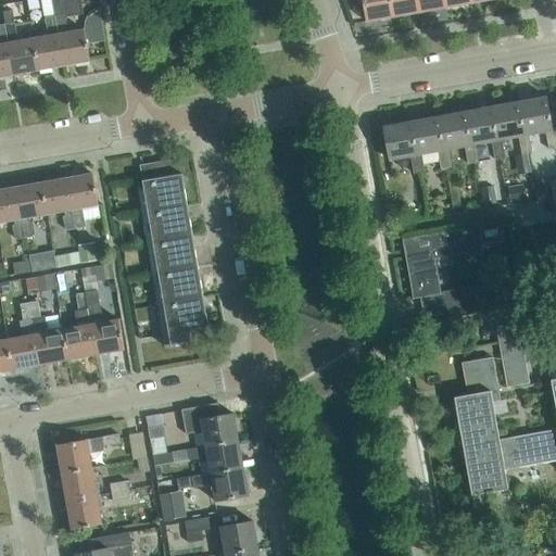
[(38,0),(27,0),(29,9),(40,8),(38,0)]
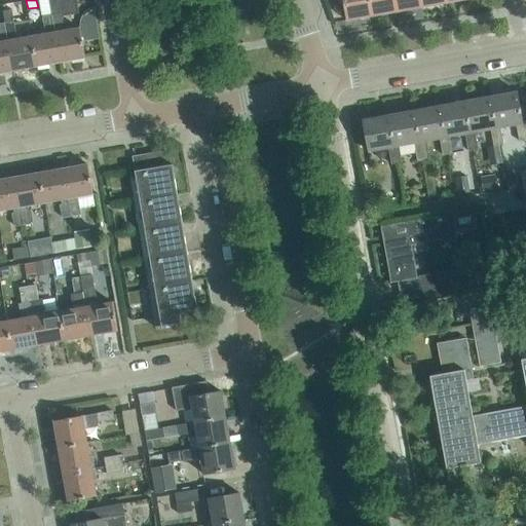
[(75,0),(49,0),(52,14),(61,62),(84,58),(79,28),(62,31),(61,26),(64,26),(62,13),(77,10),(75,0)]
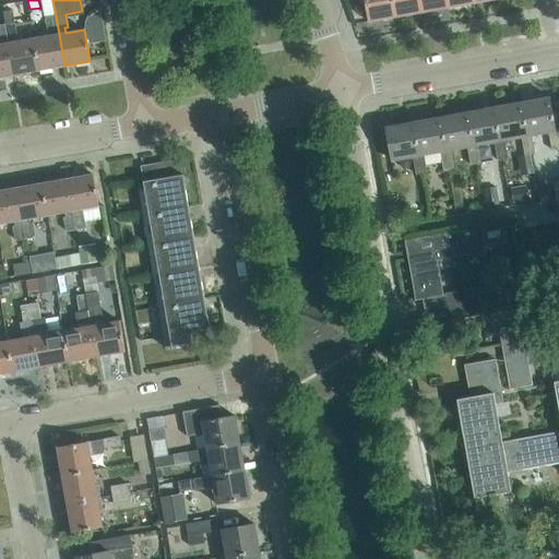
[(394,16),(391,0),(364,0),(368,22),(394,16)]
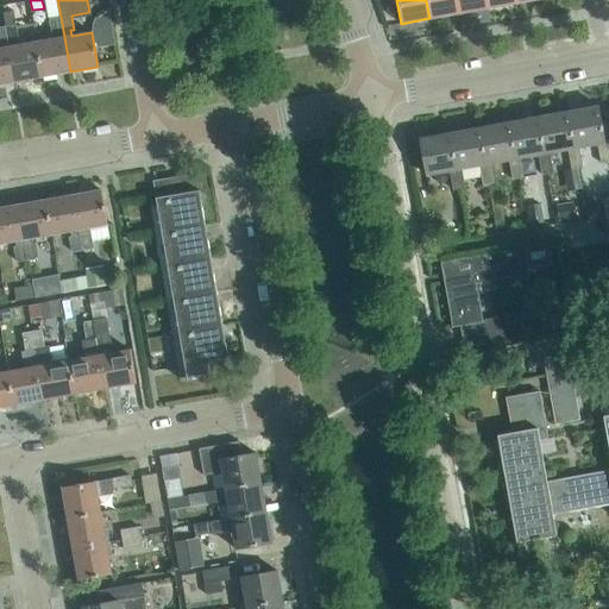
[(459,13),(457,0),(426,0),(429,18),(459,13)]
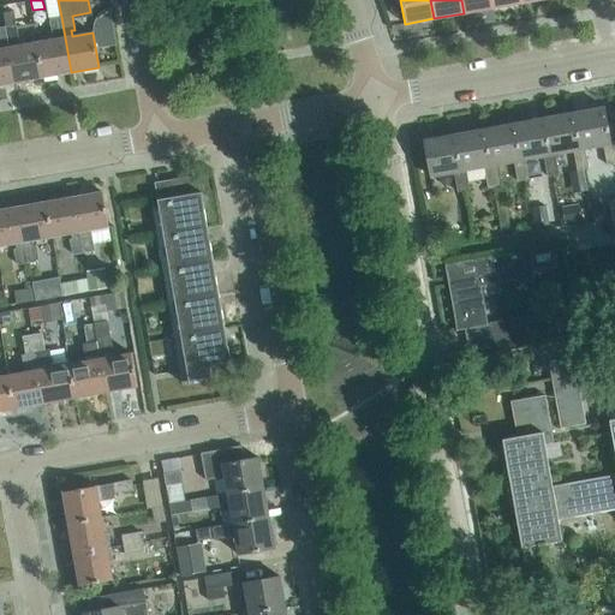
[(493,9),(491,0),(461,0),(464,13),(493,9)]
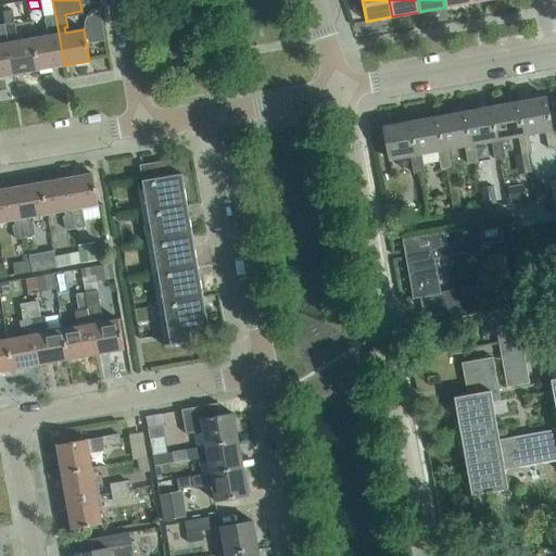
[(12,10),(2,12),(4,24),(14,23),(12,10)]
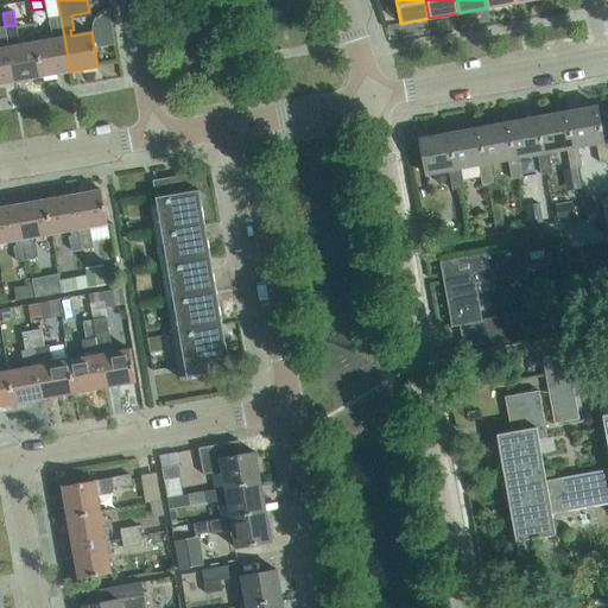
[(70,71),(61,17),(50,19),(52,33),(55,33),(56,38),(36,42),(42,76),(70,71)]
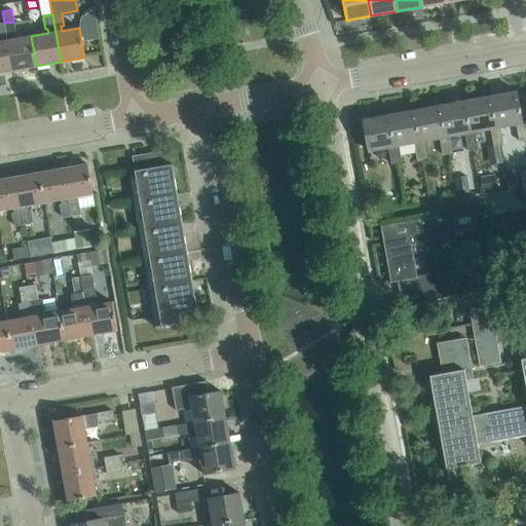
[(36,66),(31,36),(14,39),(13,35),(15,34),(13,22),(4,23),(12,70),(36,66)]
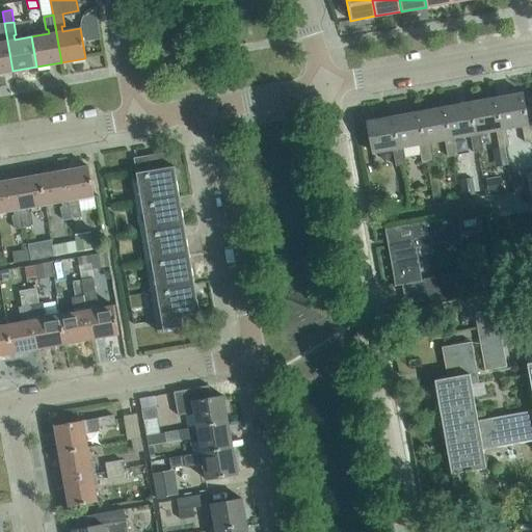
[(0,73),(12,71),(4,23),(0,24),(0,38),(0,43),(0,42),(0,73)]
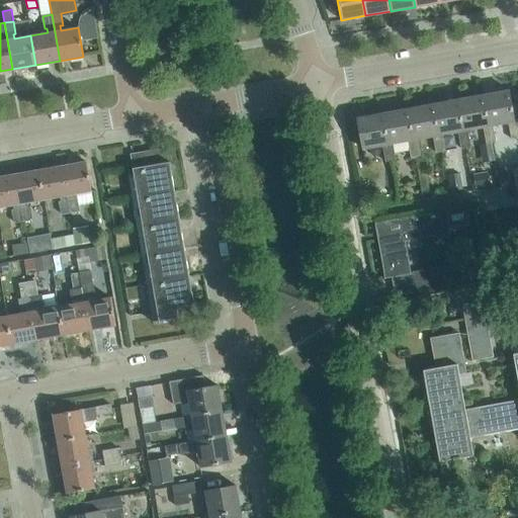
[(514,119),(509,90),(483,94),(489,125),(493,124),(508,121),(511,138),(517,137),(517,121),(517,119),(514,119)]
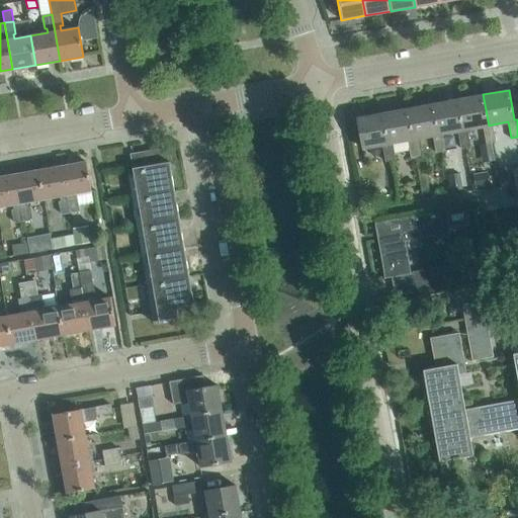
[(489,125),(483,94),(458,99),(463,131),(467,130),(483,126),(487,143),(496,141),(493,124),(489,125)]
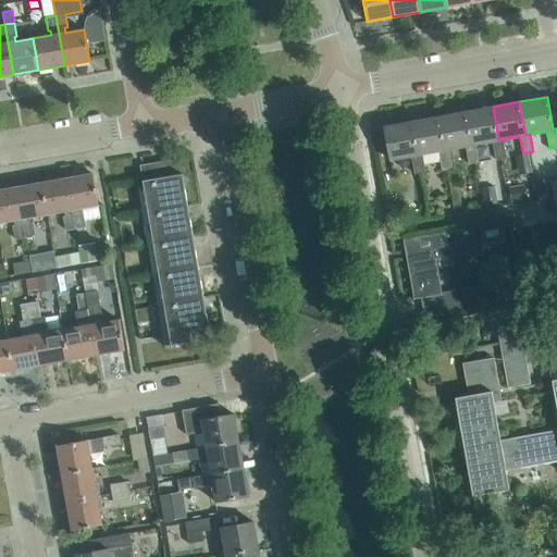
[(498,140),(493,107),(466,112),(471,145),(475,145),(493,141),(496,159),(506,157),(503,139),(498,140)]
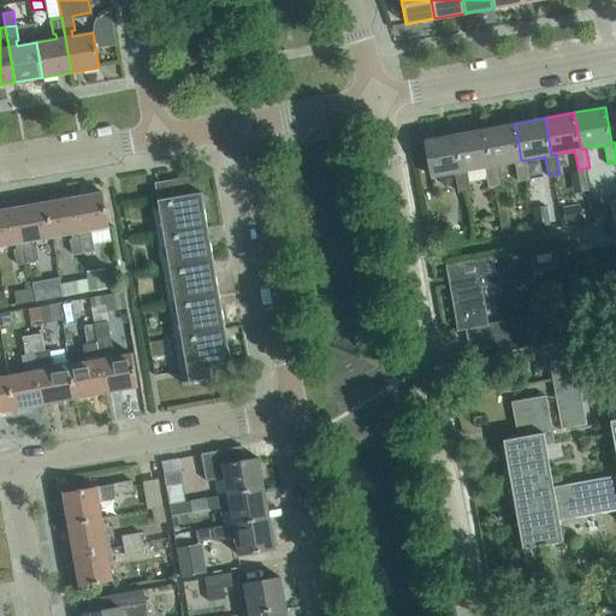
[(521,160),(515,124),(485,129),(492,166),(496,165),(515,161),(519,182),(529,179),(526,160),(521,160)]
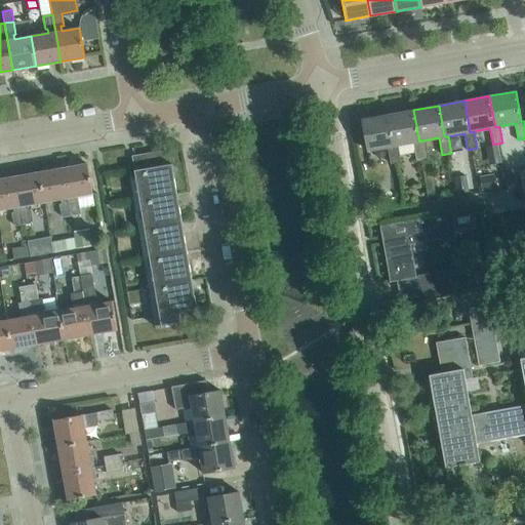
[(419,142),(413,110),(388,115),(394,147),(397,146),(413,143),(416,159),(426,158),(422,140),(419,142)]
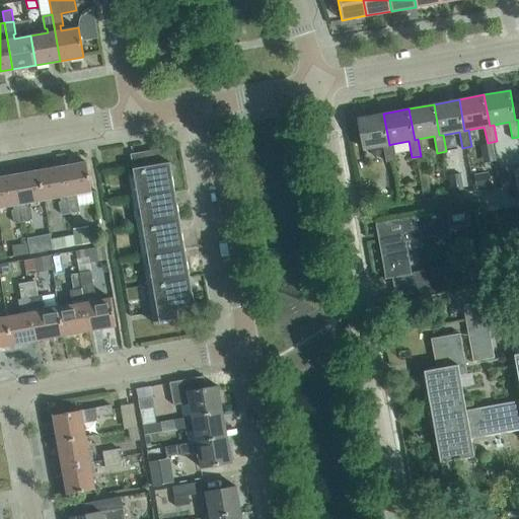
[(389,145),(383,114),(358,119),(363,149),(383,145),(386,162),(395,160),(392,144),(389,145)]
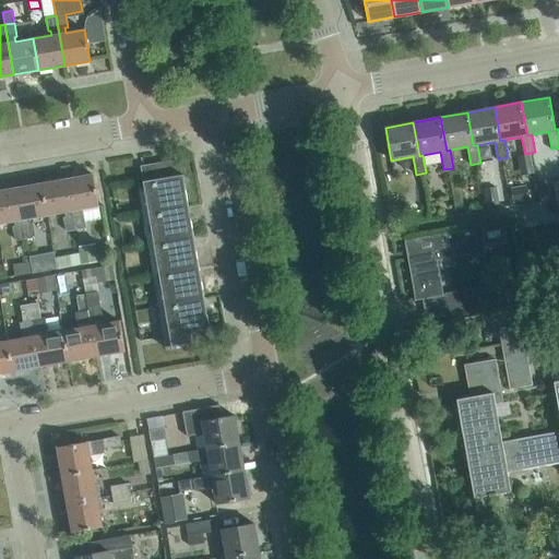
[(191,332),(210,329),(182,175),(178,176),(175,159),(140,166),(171,346),(193,343),(191,332)]
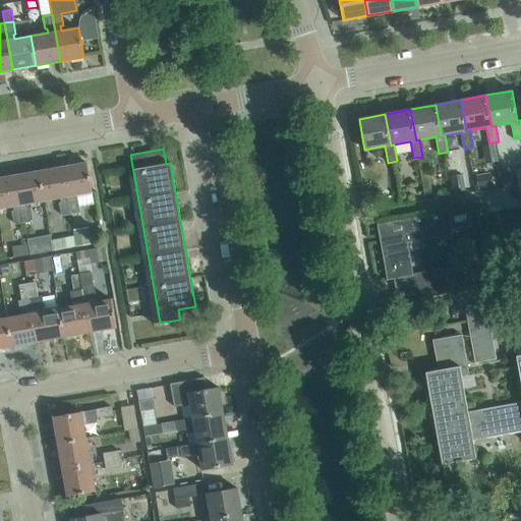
[(87,163),(62,167),(71,214),(79,212),(77,199),(75,199),(74,195),(92,192),(87,163)]
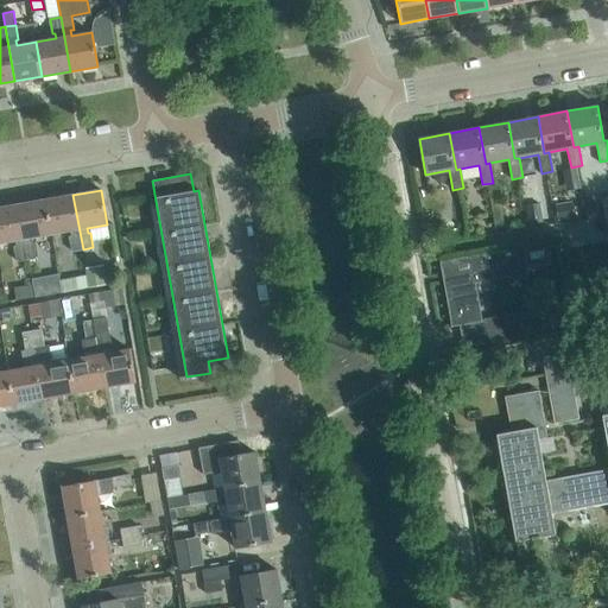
[(83,249),(73,195),(45,200),(51,234),(71,230),(71,236),(69,236),(71,252),(83,249)]
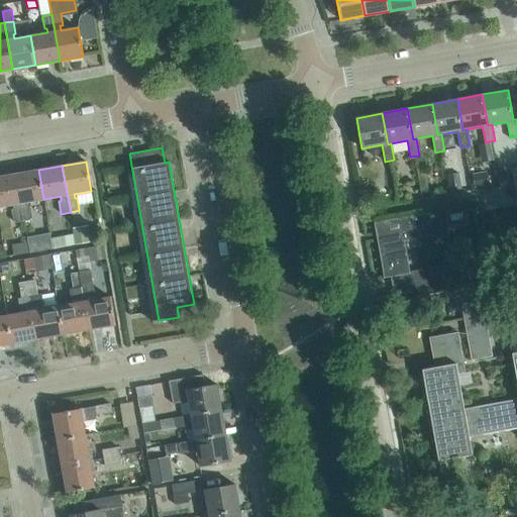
[(15,174),(23,220),(32,219),(30,206),(28,207),(27,202),(43,199),(38,170),(15,174)]
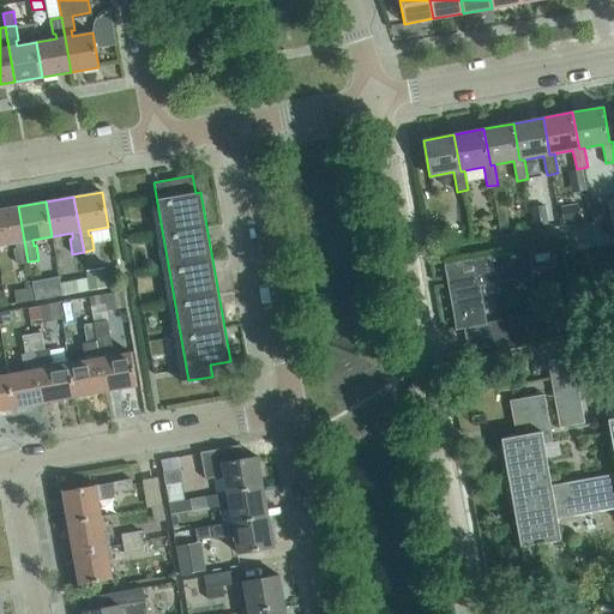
[(575,203),(561,205),(564,222),(578,220),(575,203)]
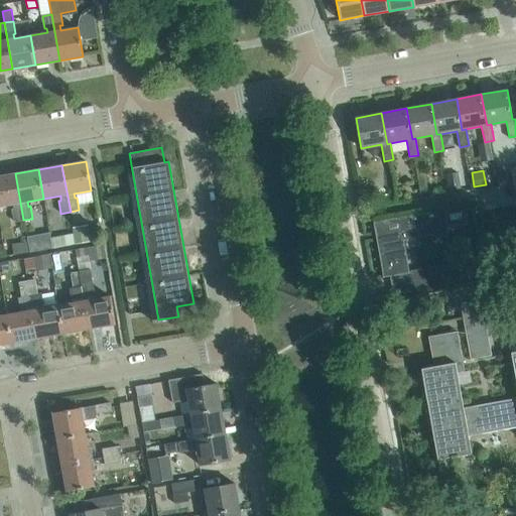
[(458,171),(446,173),(449,189),(461,187),(458,171)]
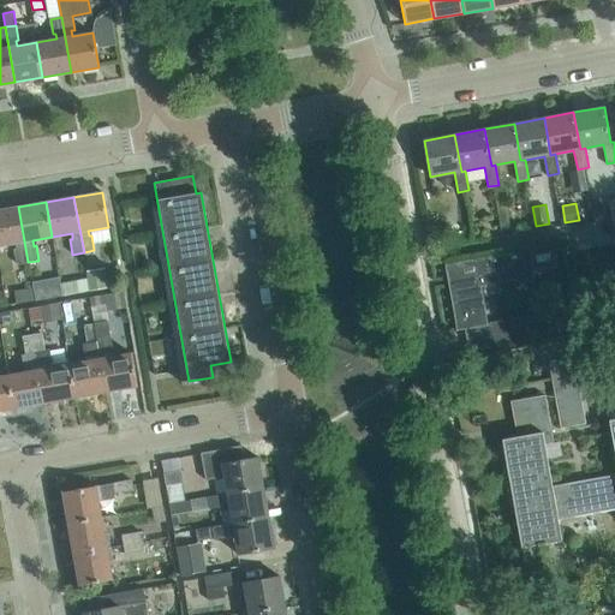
[(28,262),(18,207),(0,209),(0,245),(16,243),(17,249),(15,249),(17,264),(28,262)]
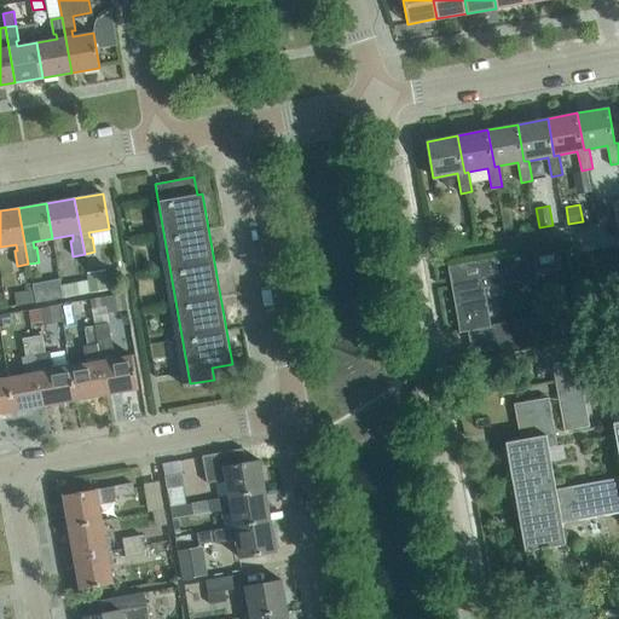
[(537,273),(537,271),(576,265),(572,244),(455,265),(463,319),(457,319),(460,333),(491,327),(484,283),(537,273)]
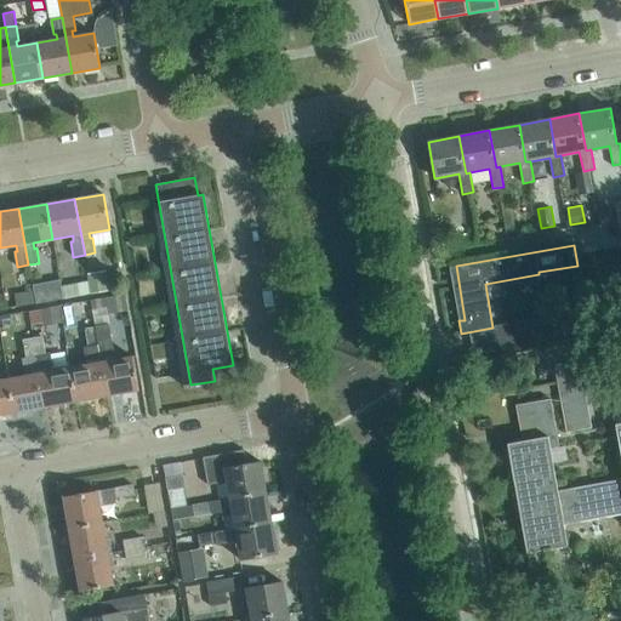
[(103,271),(89,273),(92,292),(107,290),(103,271)]
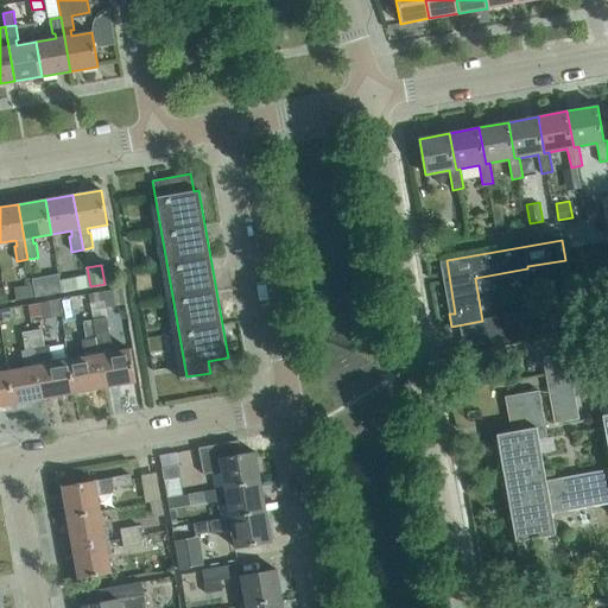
[(58,273),(31,279),(32,285),(35,297),(62,292),(59,279),(58,273)]
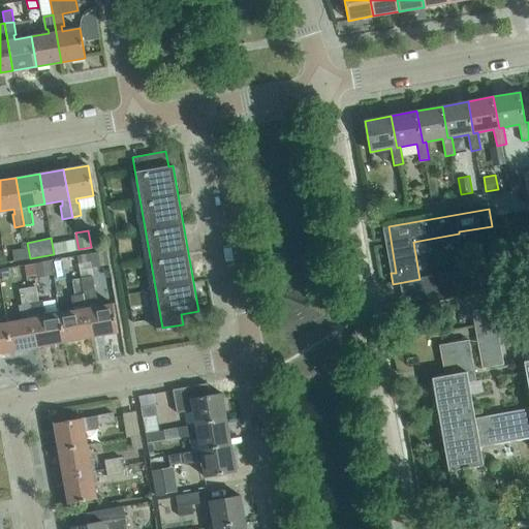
[(66,251),(64,241),(52,243),(54,254),(66,251)]
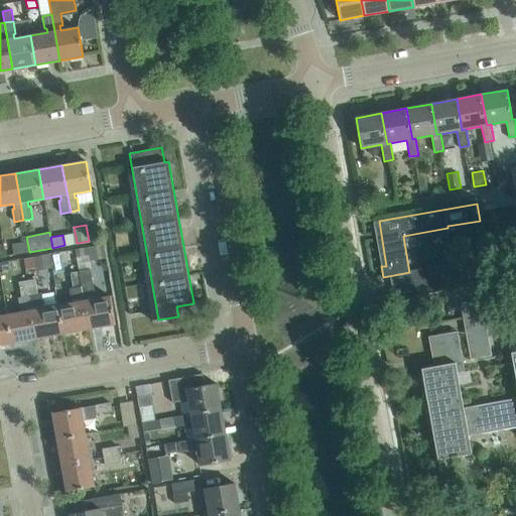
[(27,242),(11,245),(13,255),(29,252),(27,242)]
